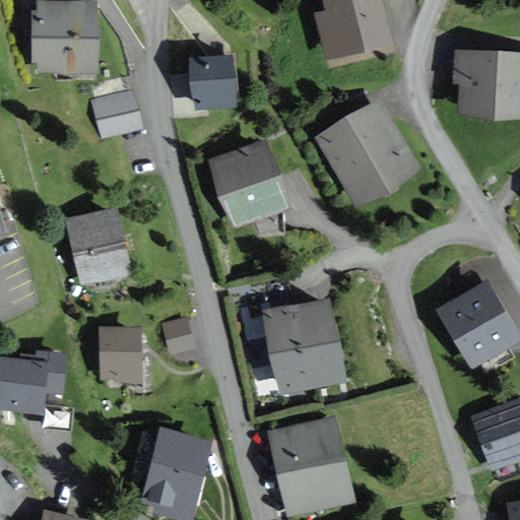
[(395,51),(382,0),(322,0),(326,10),(314,13),(328,67),(395,51)]
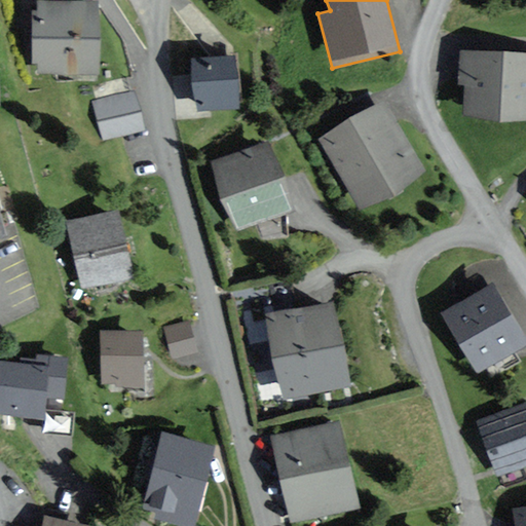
[(98,76),(98,2),(38,2),(38,13),(31,13),(31,68),(38,68),(38,76),(98,76)]
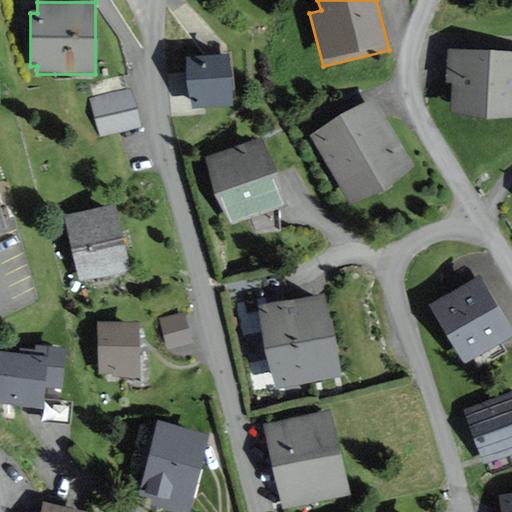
[(511,52),(447,49),(446,81),(454,81),(452,114),(511,117),(511,52)]
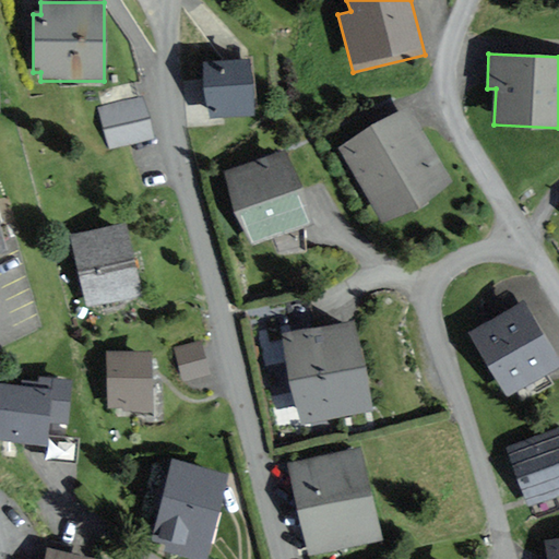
[(254,109),(251,60),(204,64),(207,120),(245,117),(244,110),(254,109)]
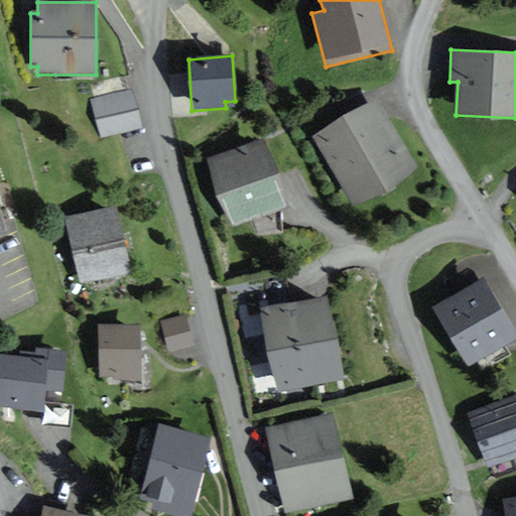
[(131,88),(90,98),(101,137),(143,129),(131,88)]
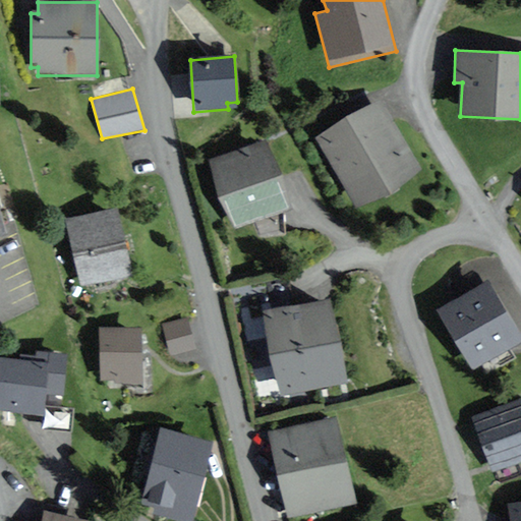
[(421,173),(382,103),(315,139),(355,210),(421,173)]
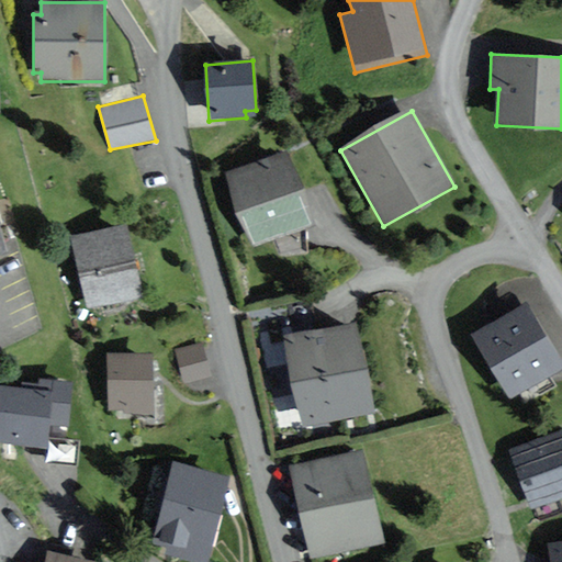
[(314,226),(288,154),(225,177),(253,249),(314,226)]
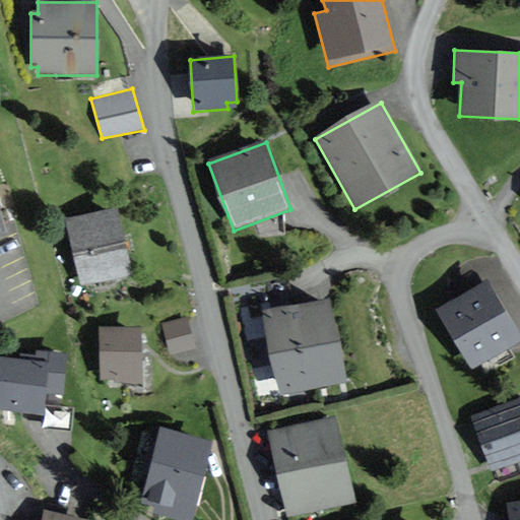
[(132,274),(117,208),(65,220),(81,286),(132,274)]
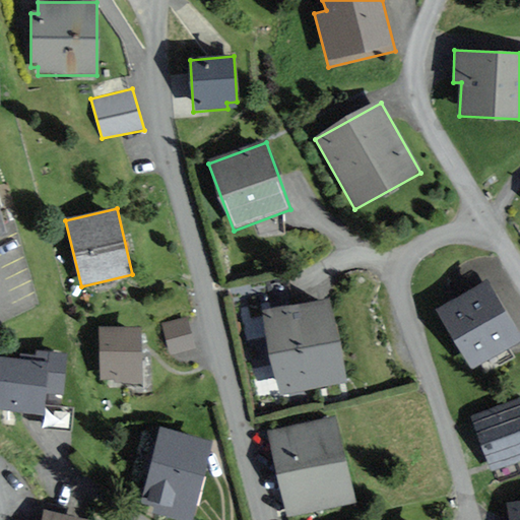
[(519,341),(519,332),(490,281),(440,310),(474,369),(519,341)]
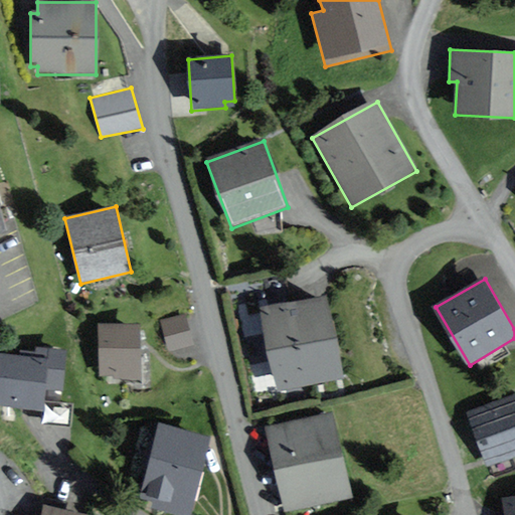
[(344,378),(327,296),(263,309),(280,390),(344,378)]
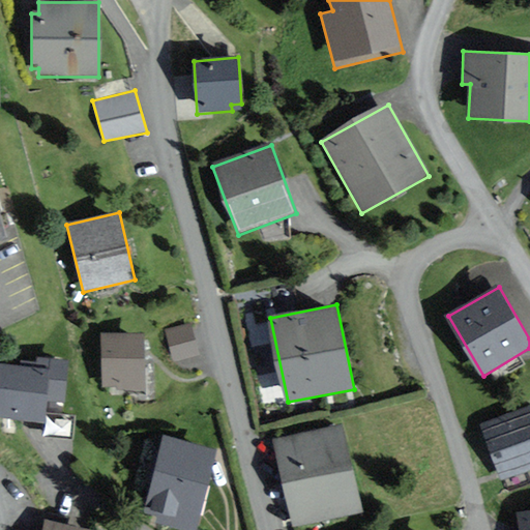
[(189,323),(166,329),(174,360),(201,355),(189,323)]
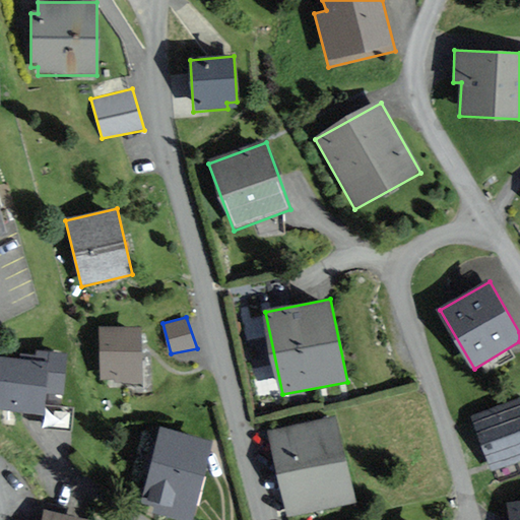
[(143,328),(101,329),(102,380),(144,378),(143,328)]
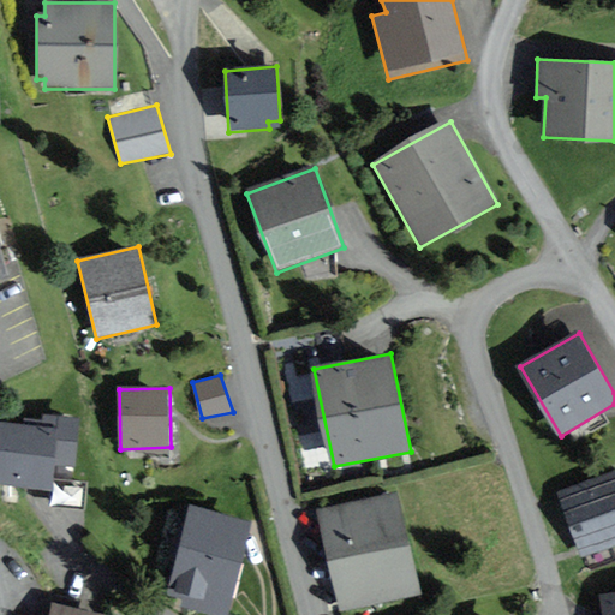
[(59,430),(3,423),(0,436),(0,483),(51,490),(59,430)]
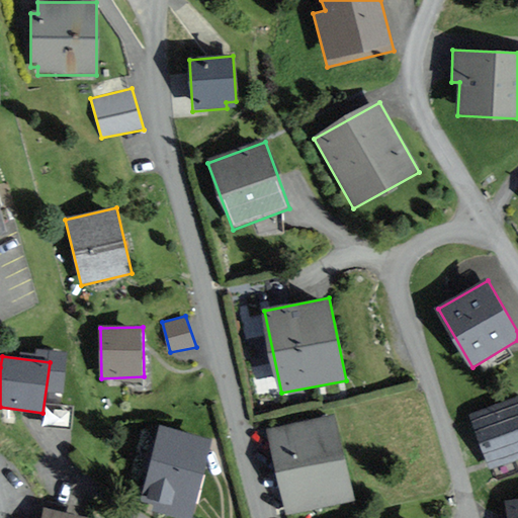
[(517,455),(517,394),(470,411),(491,465),(517,455)]
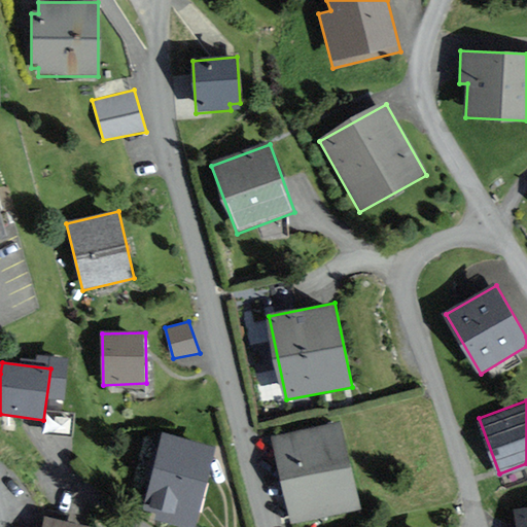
[(361,505),(342,421),(272,437),(292,522),(361,505)]
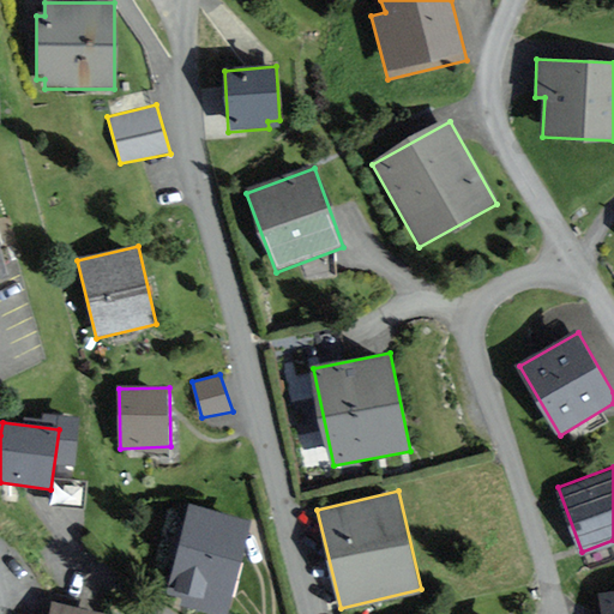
[(248,525),(192,510),(170,589),(185,594),(182,602),(224,613),(248,525)]
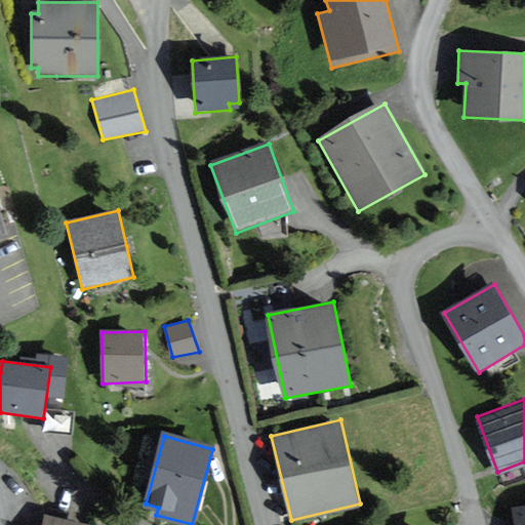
[(524,524),(524,492),(512,493),(513,524),(524,524)]
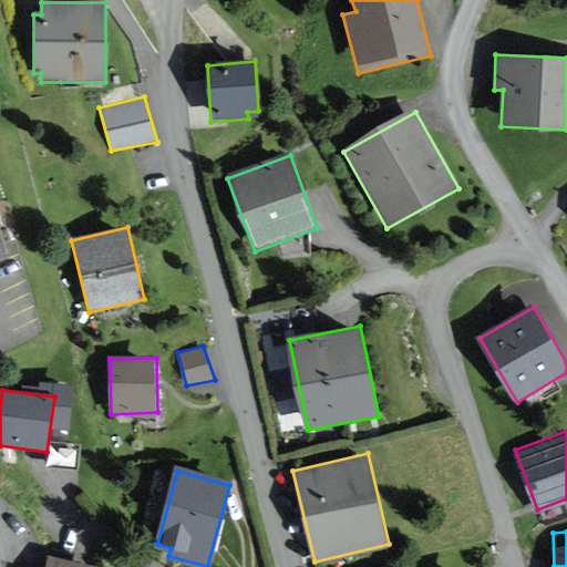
[(103,566),(104,565),(48,553),(44,566),(103,566)]
